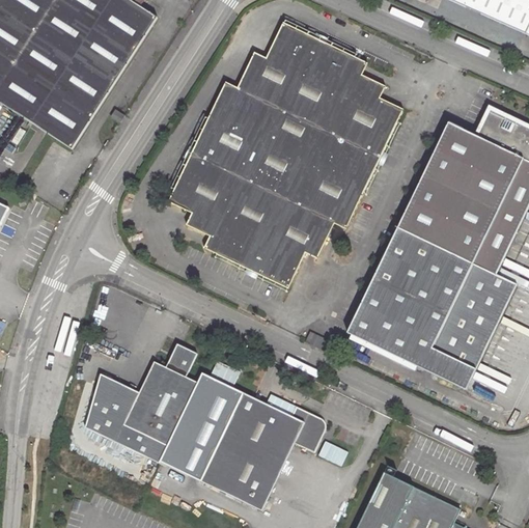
[(0,101),(71,147),(157,15),(139,4),(141,0),(0,0),(0,101)]
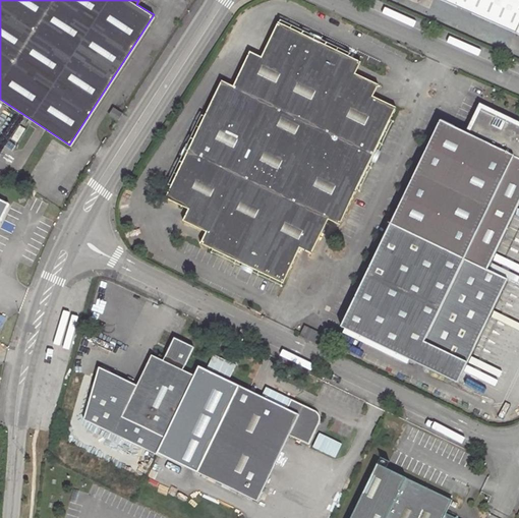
[(448,0),(518,31),(518,0),(448,0)]
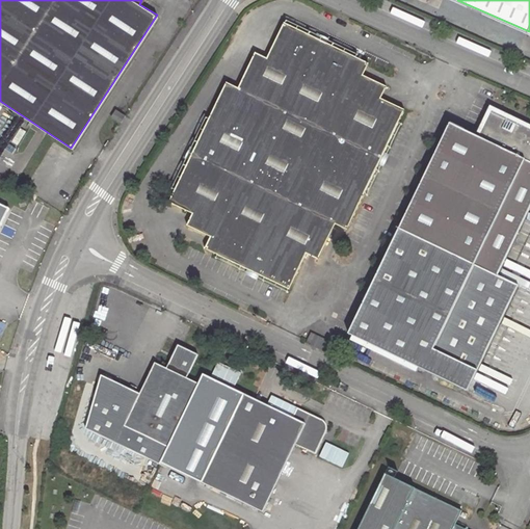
[(314,35),(315,33),(284,18),(283,21),(314,35)]
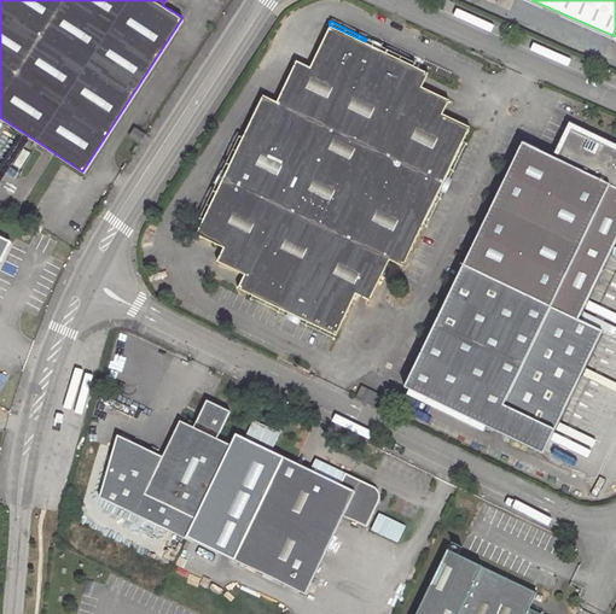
[(426,71),(411,64),(376,46),(365,41),(329,24),(309,65),(296,59),(275,99),(262,93),(242,135),(225,170),(219,181),(202,217),(195,232),(222,245),(215,259),(243,273),(237,286),(251,293),(286,310),(297,315),(333,332),(335,333),(354,292),(368,298),(388,257),(402,264),(422,222),(440,187),(445,175),(464,136),(469,124),(441,111),(448,98),(420,83),(426,71)]
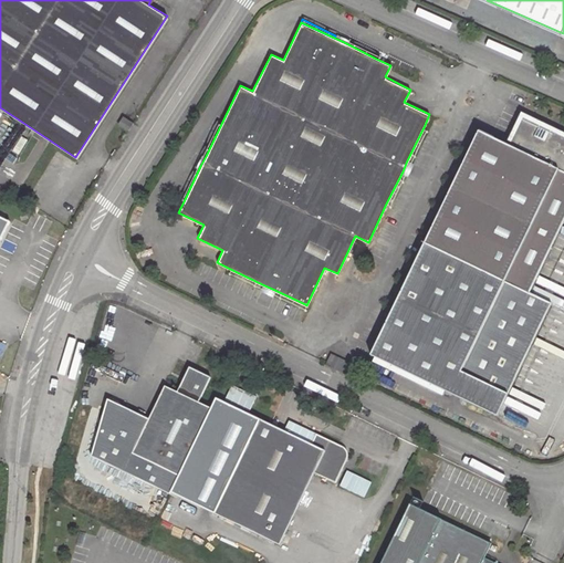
[(378,55),(345,40),(344,42),(376,59),(378,55)]
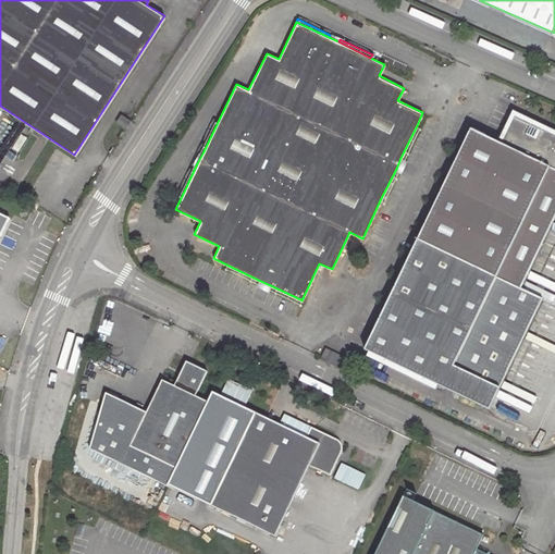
[(125,125),(130,119),(120,112),(115,120),(125,125)]
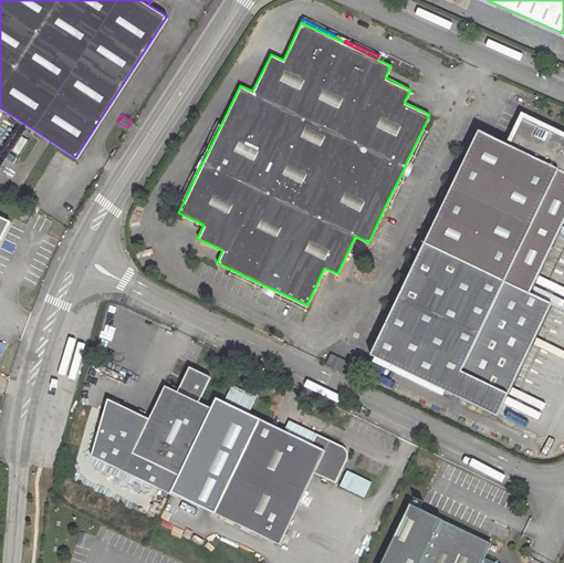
[(510,144),(479,129),(371,354),(498,414),(552,302),(530,292),(563,221),(563,134),(550,127),(549,129),(522,117),(510,144)]
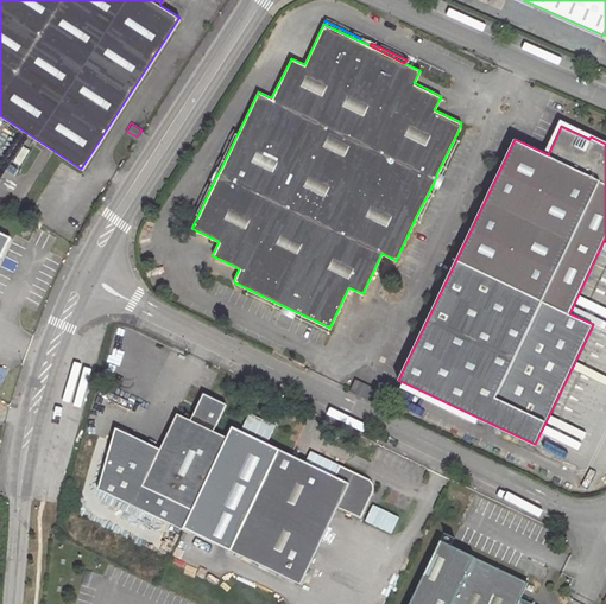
[(234,131),(218,166),(221,167),(238,133),(234,131)]
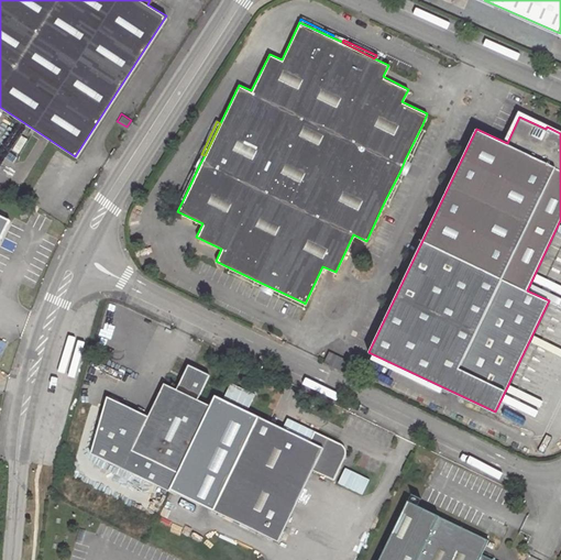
[(425,125),(422,124),(405,160),(408,161),(425,125)]
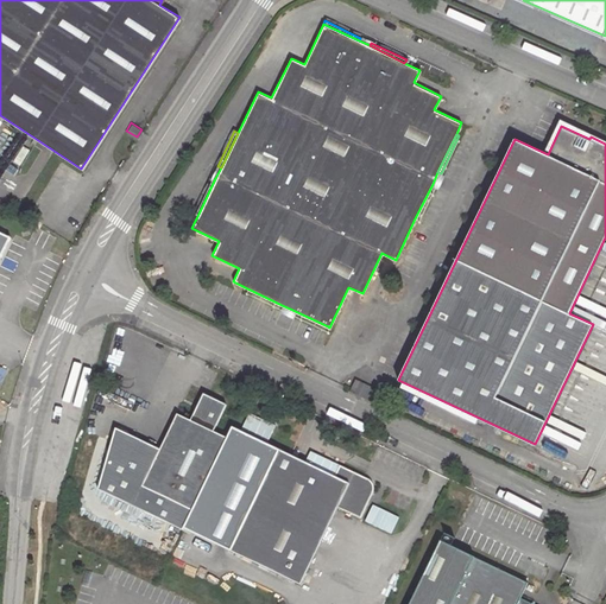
[(212,177),(213,177),(215,178),(221,167),(218,166),(216,165),(212,177)]
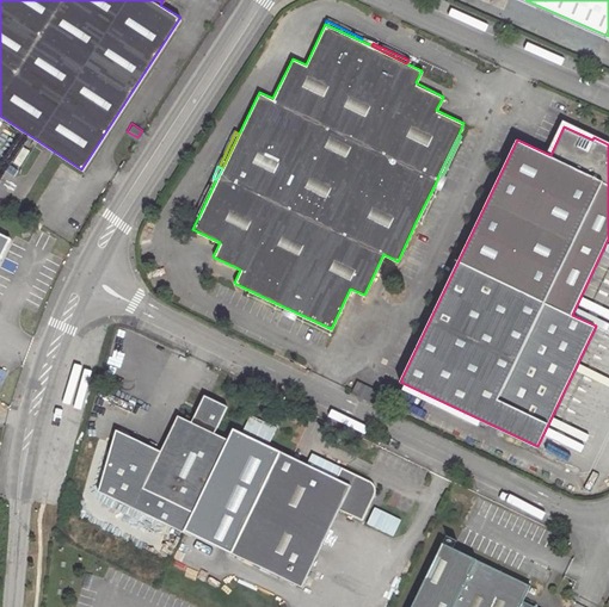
[(444,174),(443,174),(440,173),(435,185),(437,186),(438,186),(444,174)]
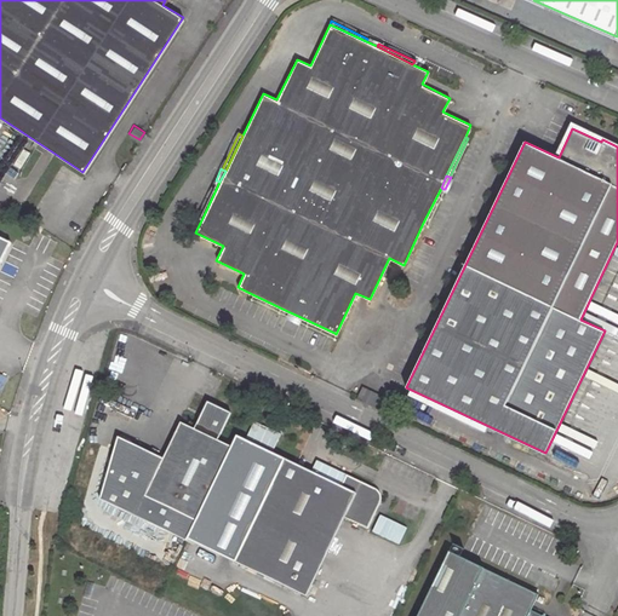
[(199,217),(202,218),(219,182),(217,180),(199,217)]
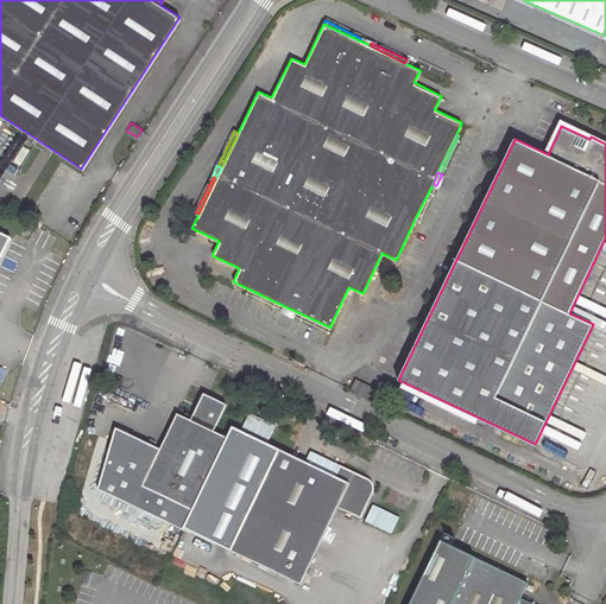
[(418,220),(435,185),(433,184),(415,218),(418,220)]
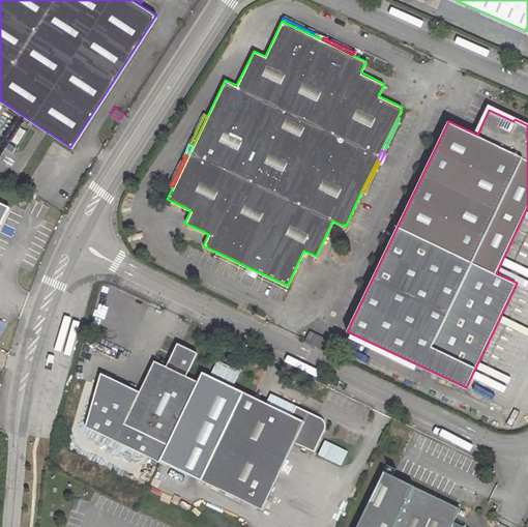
[(213,254),(244,268),(245,266),(215,252),(213,254)]
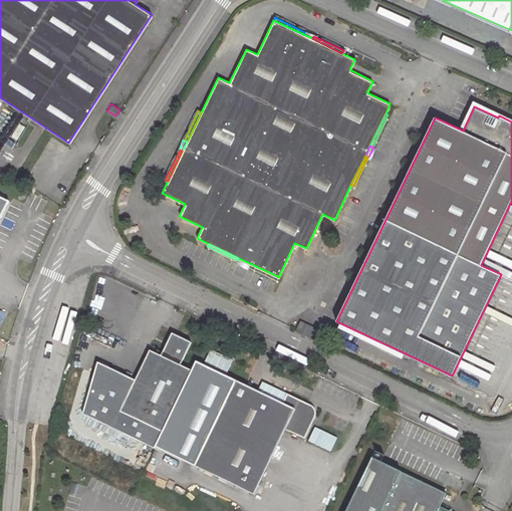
[(246,266),(246,265),(247,262),(238,258),(237,260),(236,261),(246,266)]
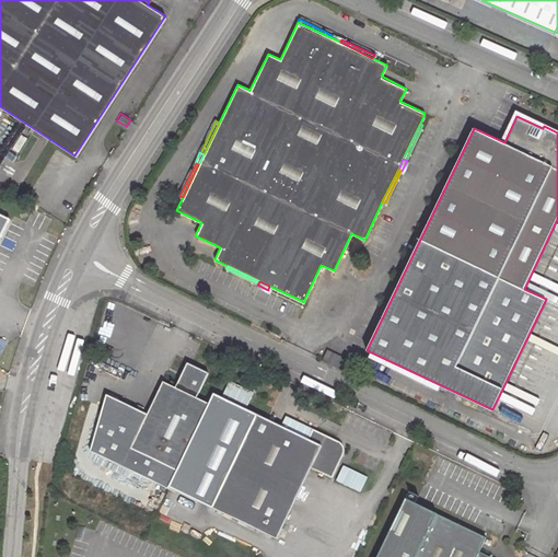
[(301,304),(302,301),(269,286),(268,289),(301,304)]
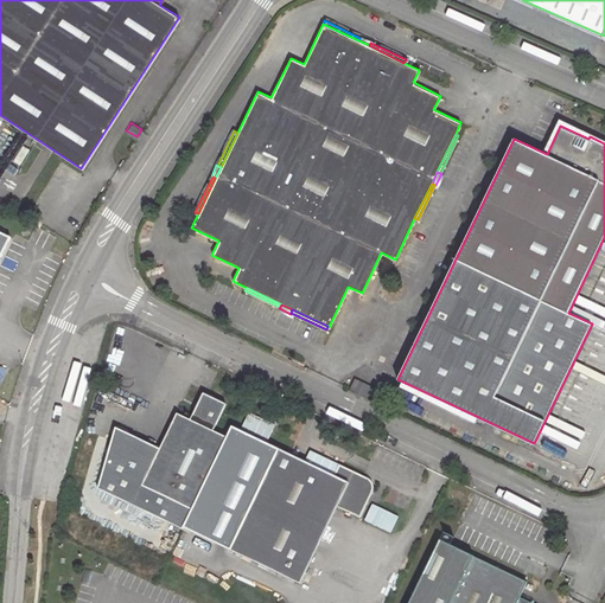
[(349,387),(375,401),(380,390),(354,377),(349,387)]
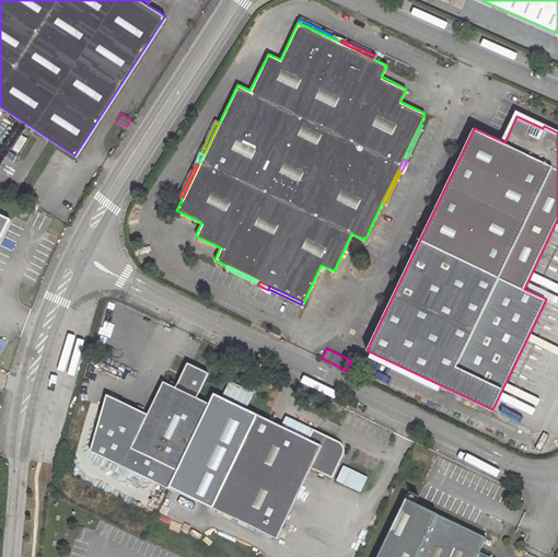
[(167,486),(208,402),(195,396),(207,371),(186,361),(174,386),(162,380),(147,413),(105,393),(89,450),(167,487),(167,486)]
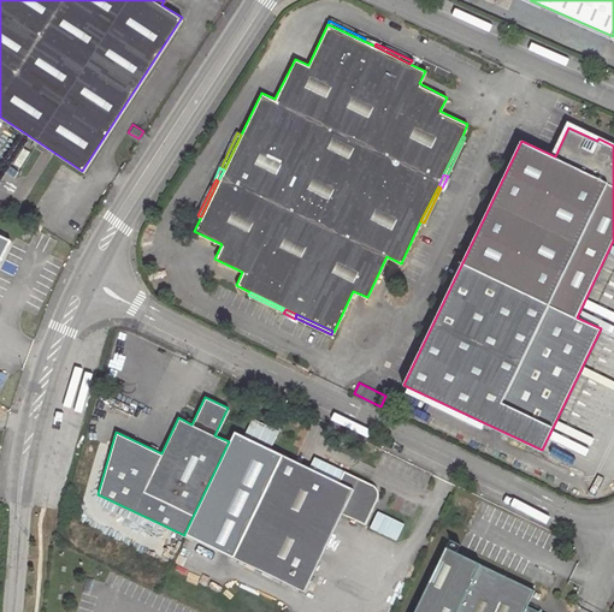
[(337,481),(234,431),(229,441),(184,534),(303,590),(341,512),(364,523),(377,497),(377,495),(377,494),(377,493),(378,492),(377,492),(377,491),(377,489),(377,488),(376,486),(375,486),(373,483),(343,469),(337,481)]
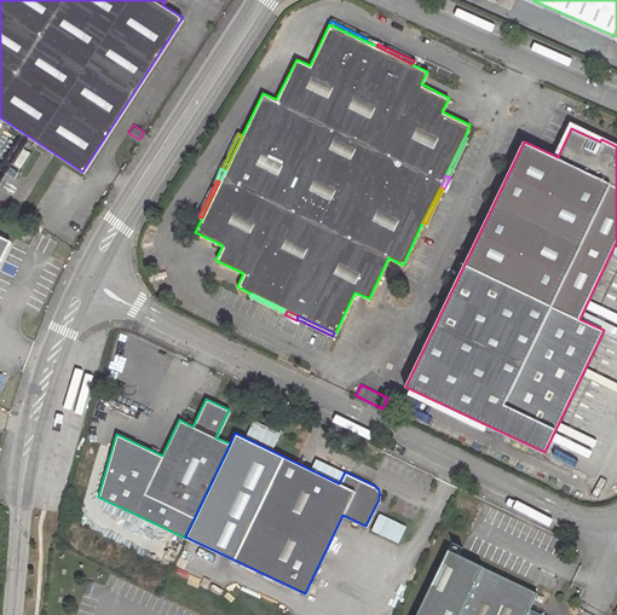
[(536,591),(447,549),(414,614),(547,614),(529,607),(536,591)]
